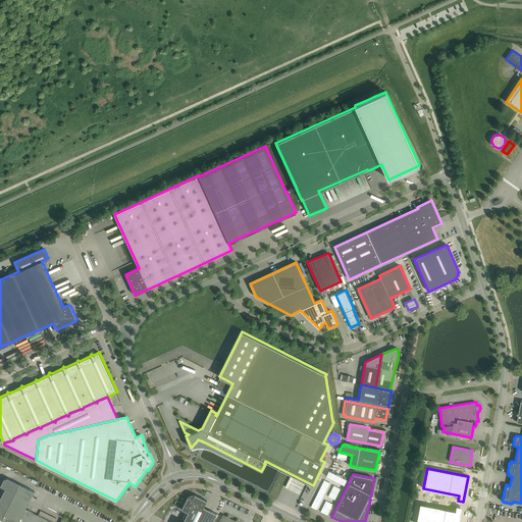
[(0,499),(0,518),(2,519),(0,521),(69,521),(68,521),(67,521),(62,519),(60,521),(51,521),(25,509),(35,491),(7,478),(4,479),(1,486),(5,488),(0,499)]
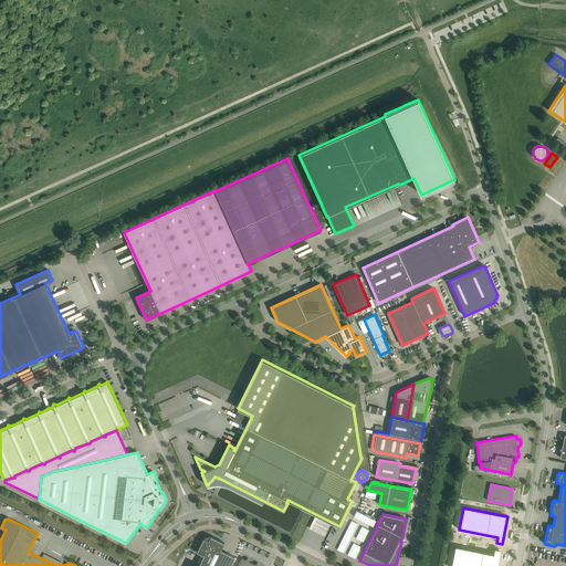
[(198,565),(197,565),(230,565),(234,557),(221,551),(224,543),(218,540),(211,536),(209,536),(207,536),(205,537),(203,538),(203,540),(197,553),(203,556),(198,565)]
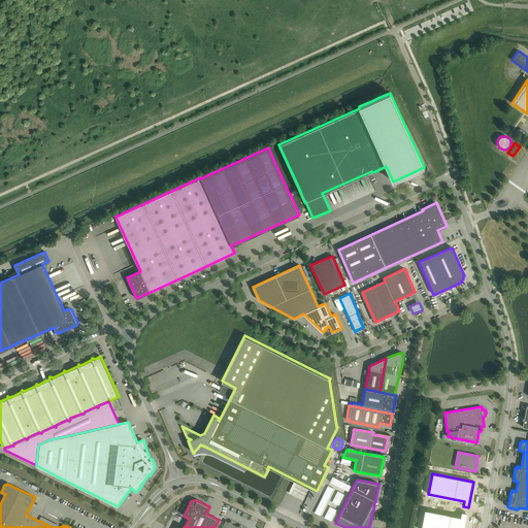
[(425,509),(422,527),(464,527),(467,513),(462,512),(461,517),(425,509)]
